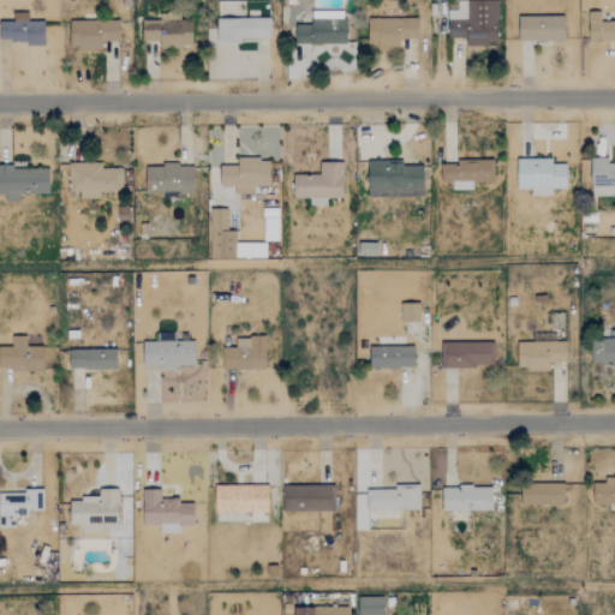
[(497,45),(497,0),(458,0),(457,11),(448,11),(447,37),(465,39),(465,45),(497,45)]
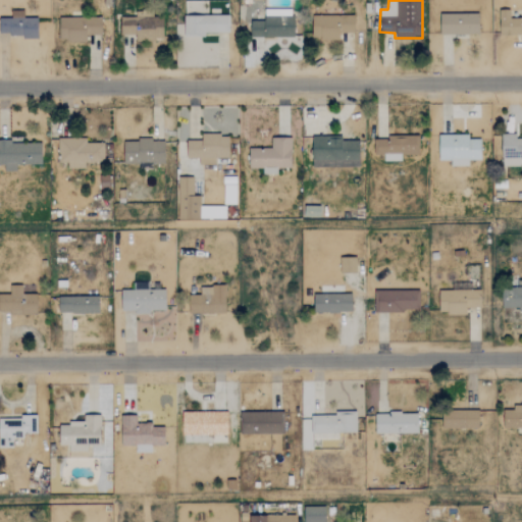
[(0,37),(37,37),(38,18),(23,18),(23,11),(11,10),(11,18),(0,18),(0,37)]
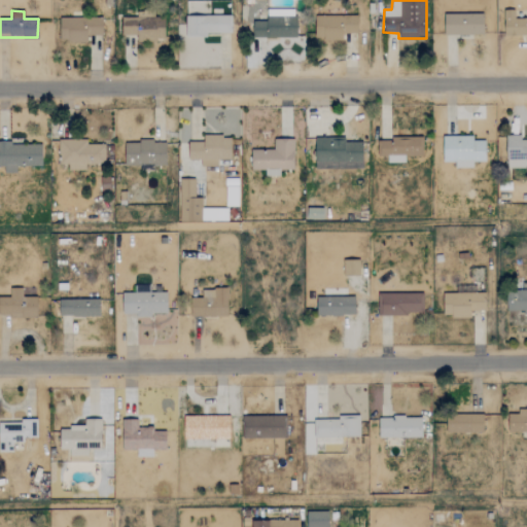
[(526,19),(515,19),(515,10),(504,10),(505,35),(526,34),(526,19)]
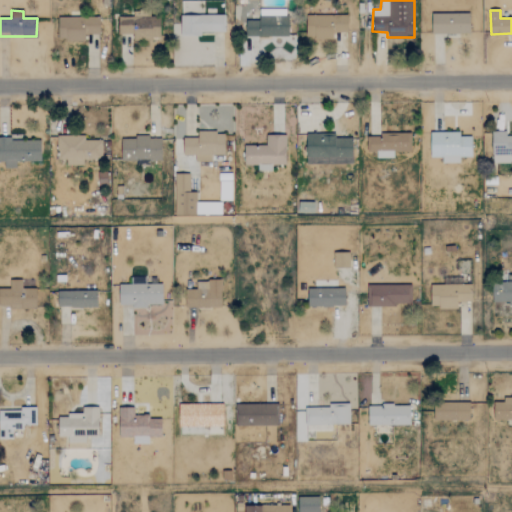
[(246,34),(246,18),(258,18),(258,12),(289,12),(289,33),(246,34)]
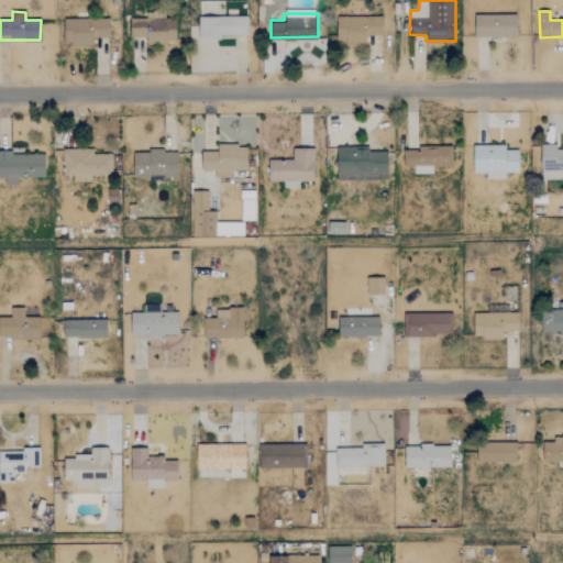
[(516,36),(516,14),(474,15),(474,37),(516,36)]
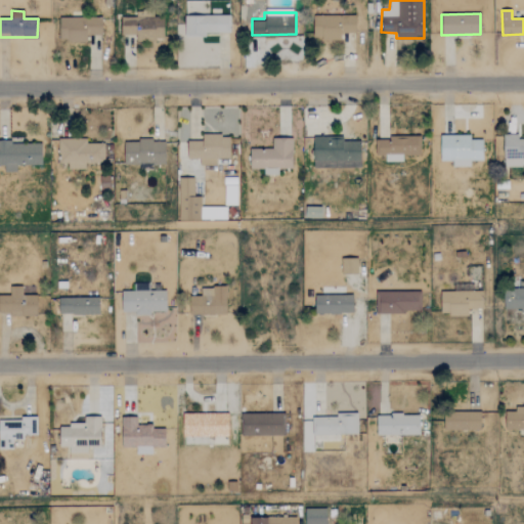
[(229,15),(182,15),(182,36),(230,36),(229,15)]
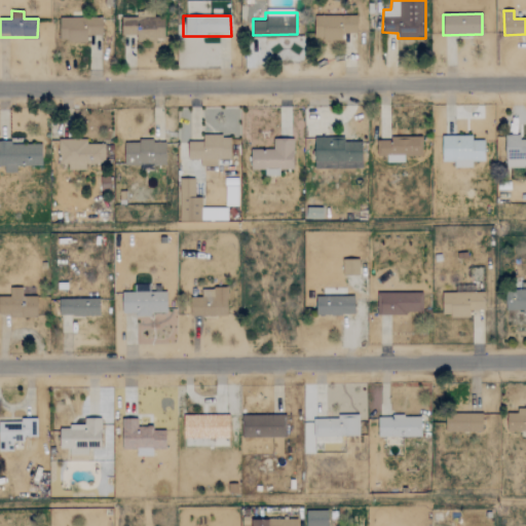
[(314,15),(314,40),(341,39),(341,34),(357,33),(355,15),(314,15)]
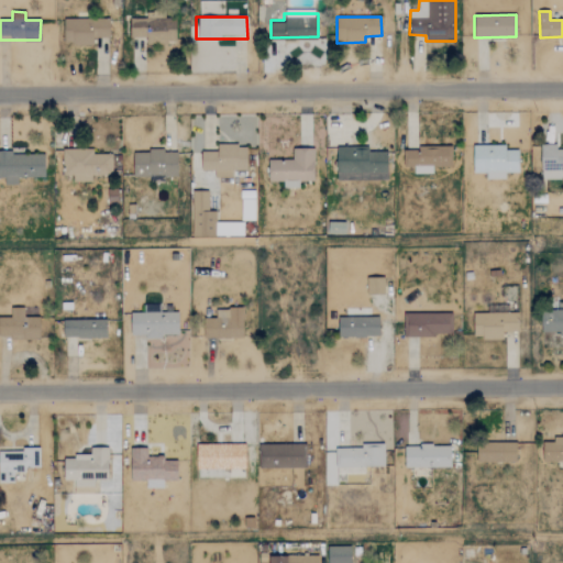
[(175,43),(175,18),(129,19),(130,37),(145,37),(146,44),(175,43)]
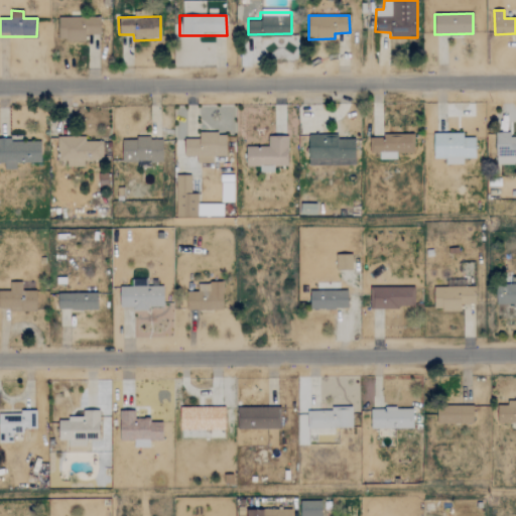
[(100,17),(58,17),(58,41),(86,41),(86,34),(100,34),(100,17)]
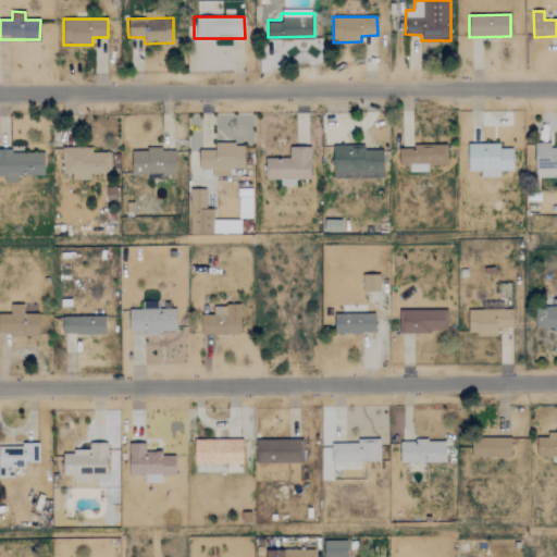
[(467,171),(480,171),(480,177),(499,177),(499,171),(512,171),(512,148),(499,148),(499,144),(468,143),(467,171)]
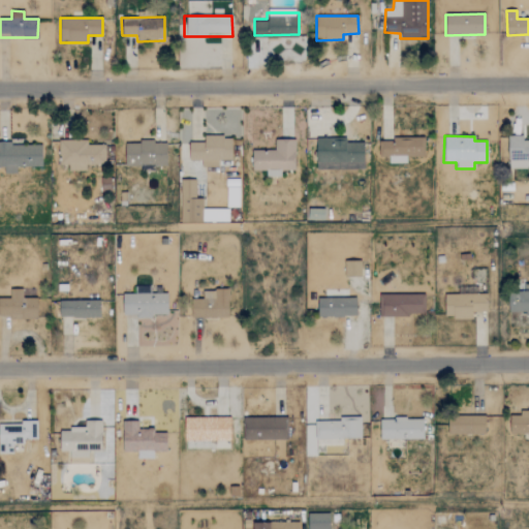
[(527,168),(527,160),(528,160),(528,142),(523,143),(523,135),(508,136),(509,169),(527,168)]
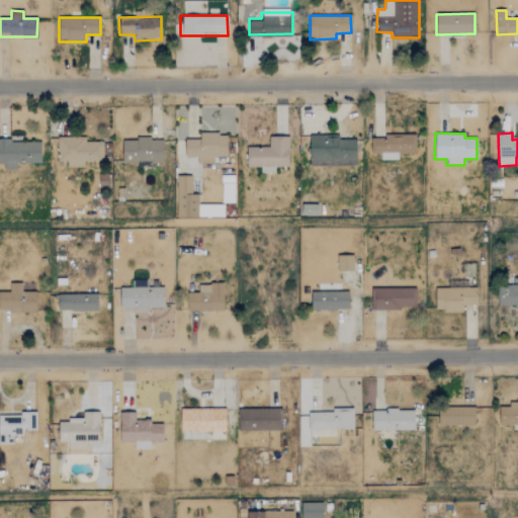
[(213,157),(226,157),(227,134),(199,134),(199,140),(185,139),(185,158),(196,158),(196,163),(213,163),(213,157)]
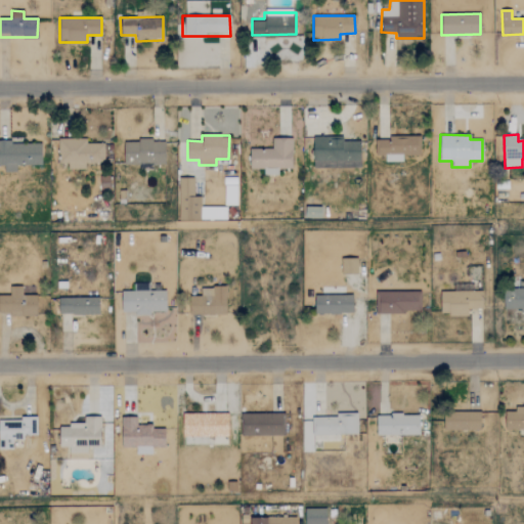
[(360,169),(360,141),(343,141),(343,137),(313,136),(313,168),(360,169)]
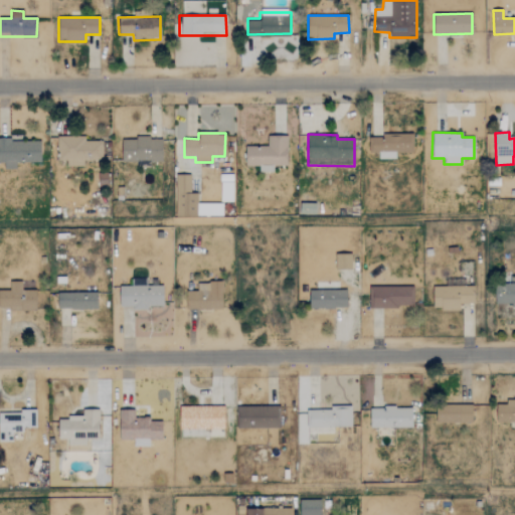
[(412,135),(371,135),(371,152),(378,152),(378,159),(395,159),(395,153),(412,153),(412,135)]
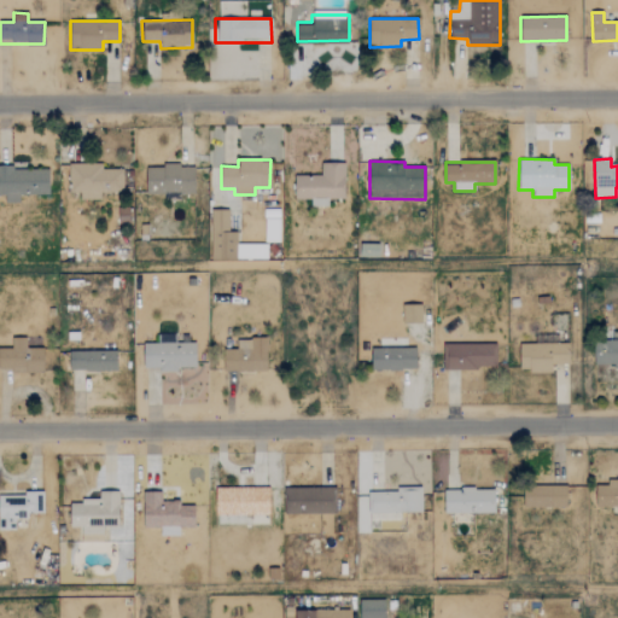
[(103,163),(68,164),(68,193),(79,192),(80,200),(100,200),(100,193),(123,192),(122,169),(103,169),(103,163)]
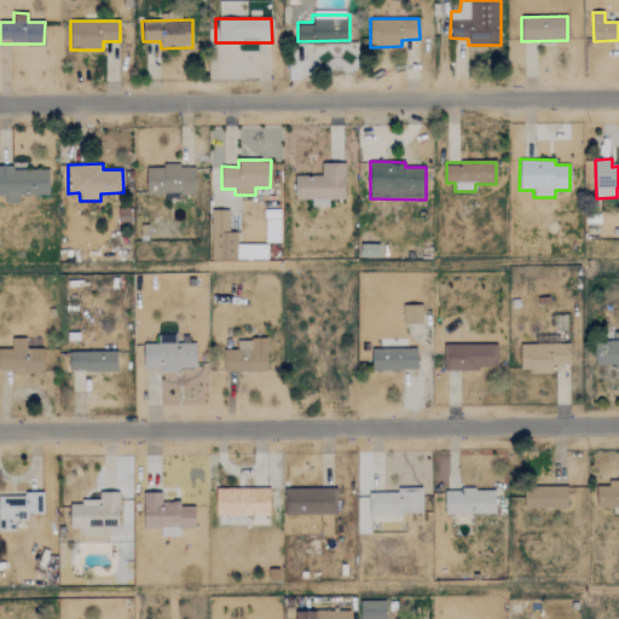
[(320,177),(295,175),(295,200),(311,200),(311,207),(329,207),(329,200),(345,200),(346,165),(322,163),(320,177)]
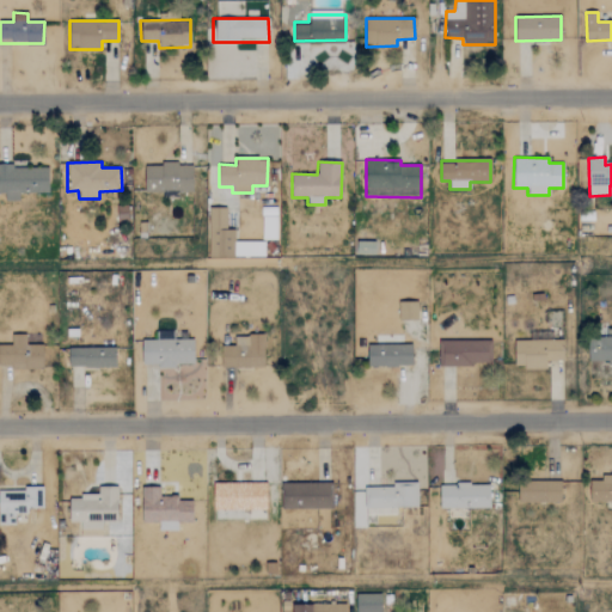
[(193,165),(145,164),(145,190),(164,190),(163,199),(178,199),(178,191),(191,191),(193,165)]
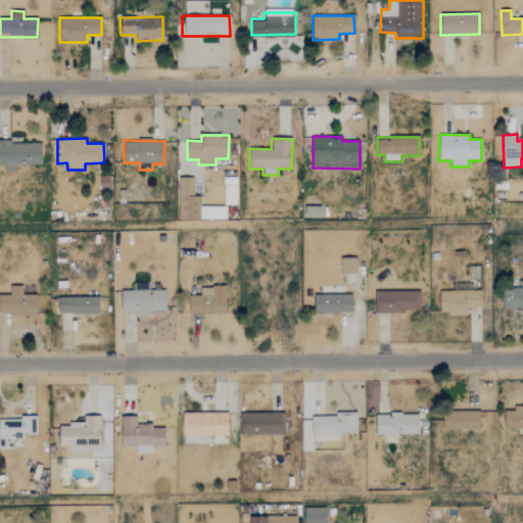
[(41,164),(41,142),(0,142),(0,164),(3,164),(3,172),(16,172),(16,165),(41,164)]
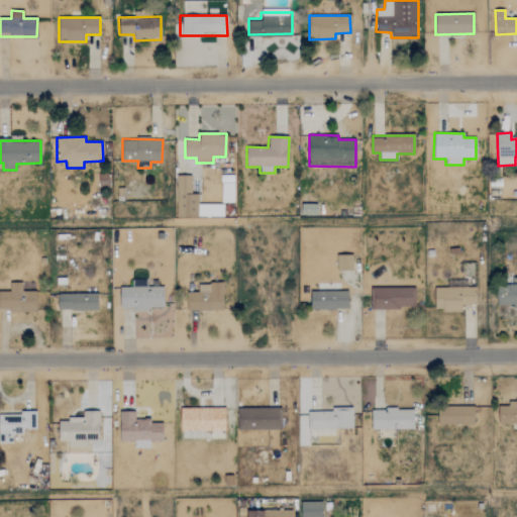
[(233,175),(221,176),(221,204),(234,203),(233,175)]
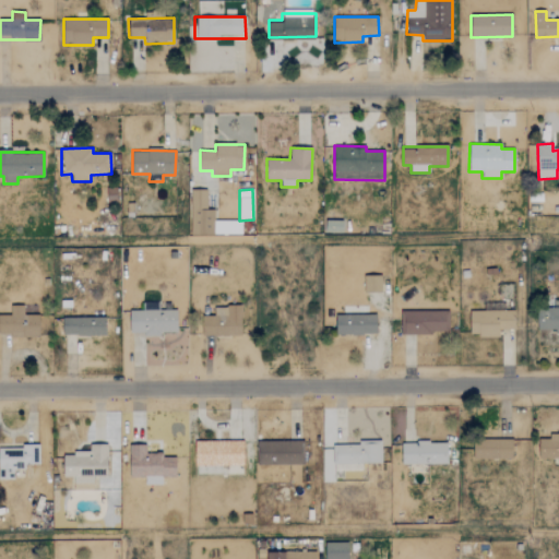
[(241,222),(214,222),(214,211),(206,211),(206,190),(191,191),(191,236),(241,235),(241,222)]
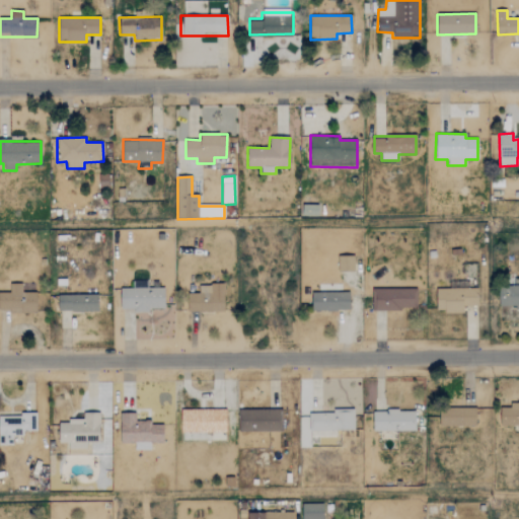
[(312,212),(312,206),(303,207),(304,216),(318,215),(317,211),(312,212)]
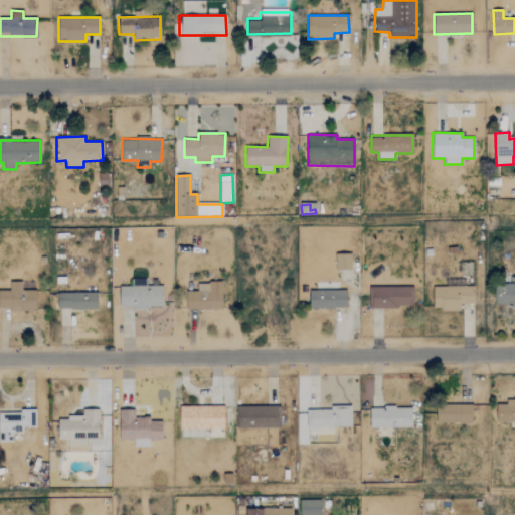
[(351,254),(336,254),(337,271),(352,270),(351,254)]
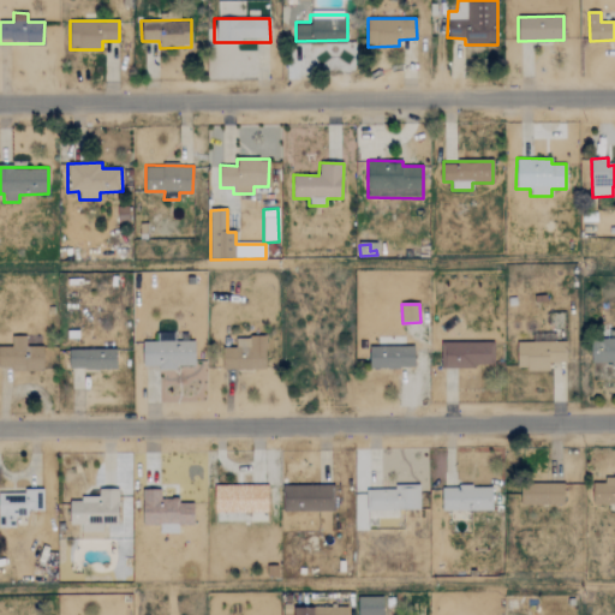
[(0,369),(43,369),(42,346),(27,346),(25,336),(11,336),(11,346),(0,346),(0,369)]
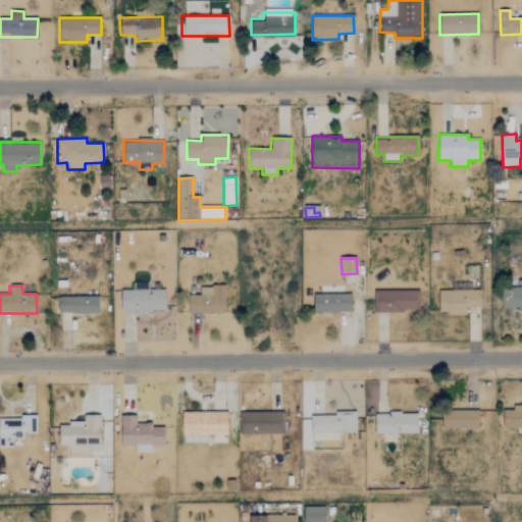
[(225,286),(200,286),(200,295),(189,295),(189,314),(225,313),(225,286)]
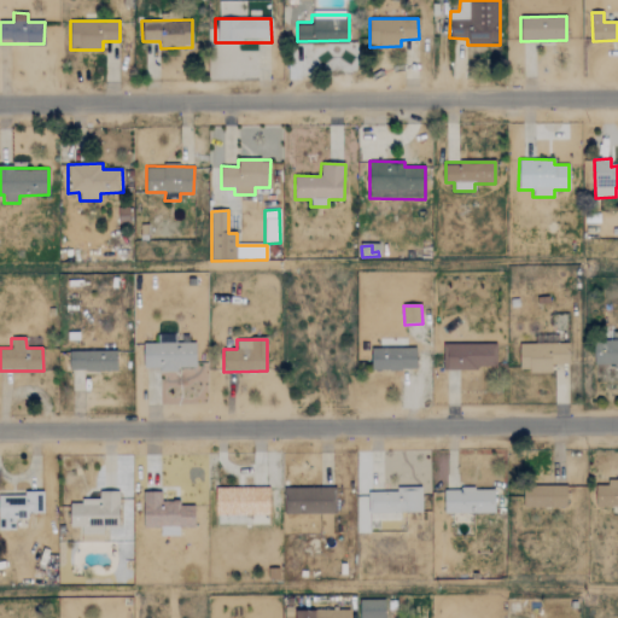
[(617,340),(594,340),(594,366),(617,365),(617,340)]
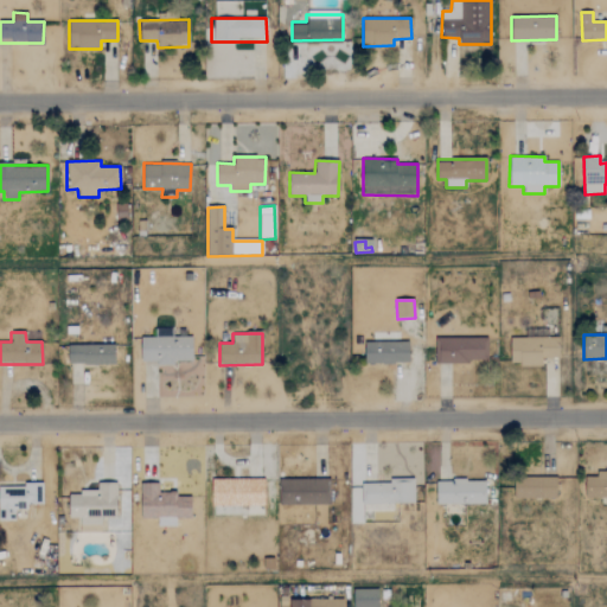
[(140,338),(140,364),(192,363),(191,337),(140,338)]
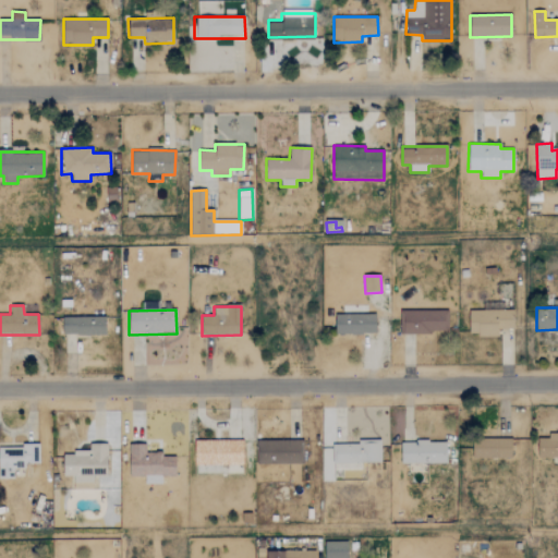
[(448,310),(400,311),(400,334),(448,332),(448,310)]
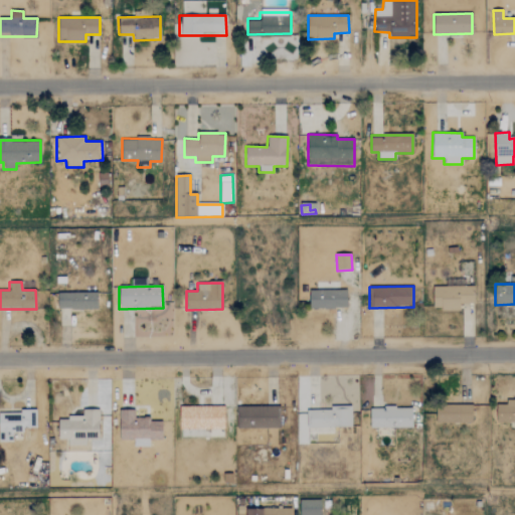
[(474,286),(433,287),(434,310),(460,310),(460,304),(474,304),(474,286)]
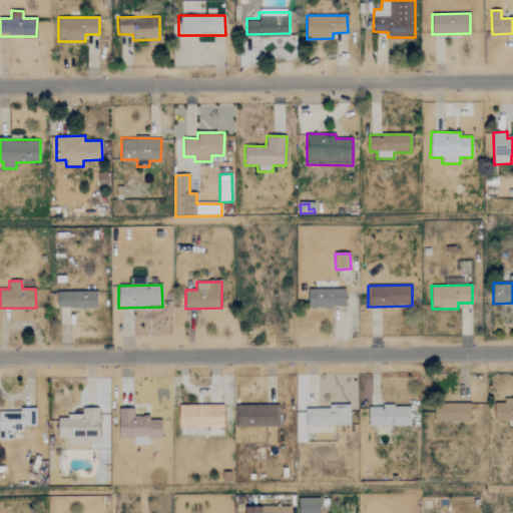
[(345,289),(308,290),(309,308),(346,308),(345,289)]
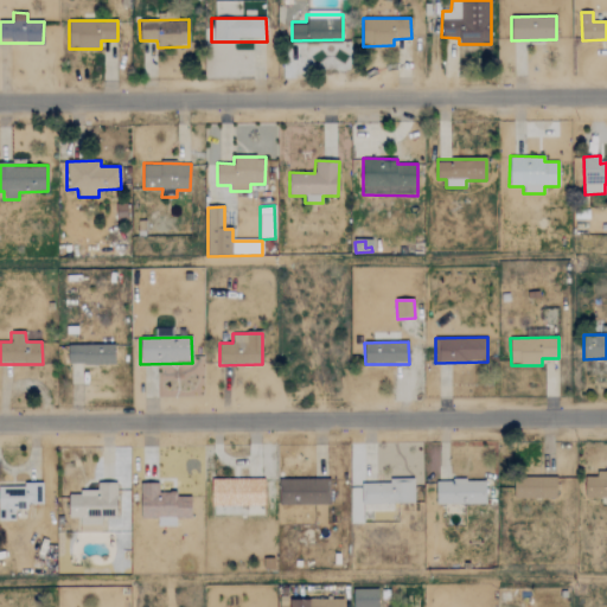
[(115,364),(114,344),(68,345),(69,365),(115,364)]
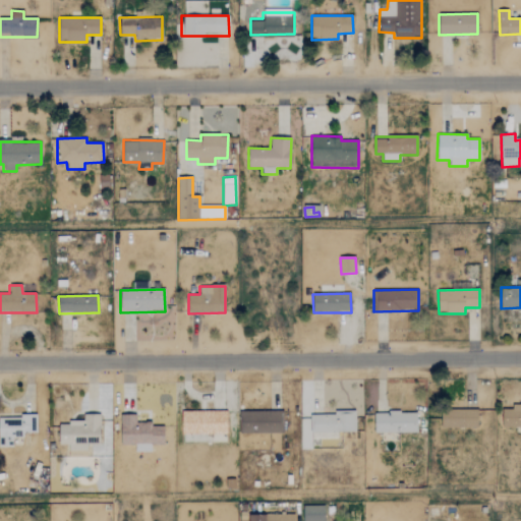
[(520,426),(520,405),(502,405),(502,426),(520,426)]
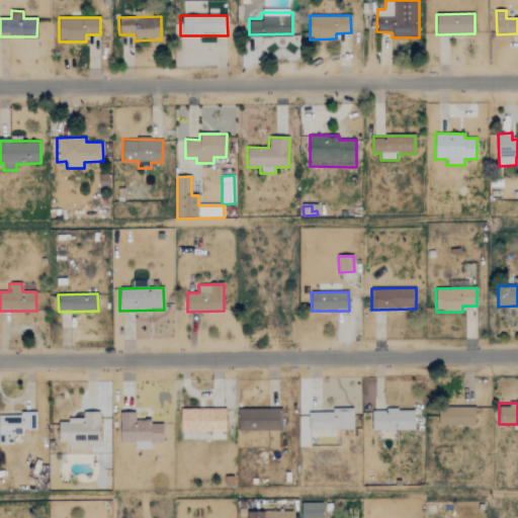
[(309,428),(351,427),(350,407),(308,408),(309,428)]
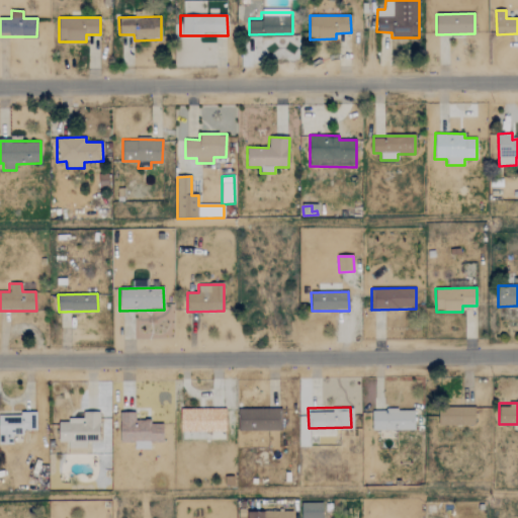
[(475,424),(475,407),(438,408),(438,425),(475,424)]
